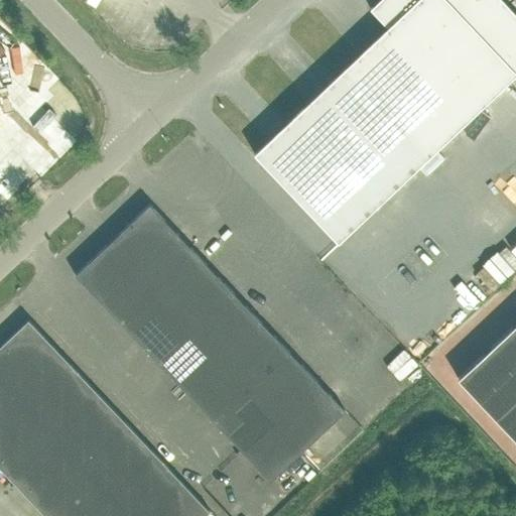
[(515,14),(502,0),(378,0),(370,9),(387,27),(254,153),(338,242),(515,75),(515,14)]
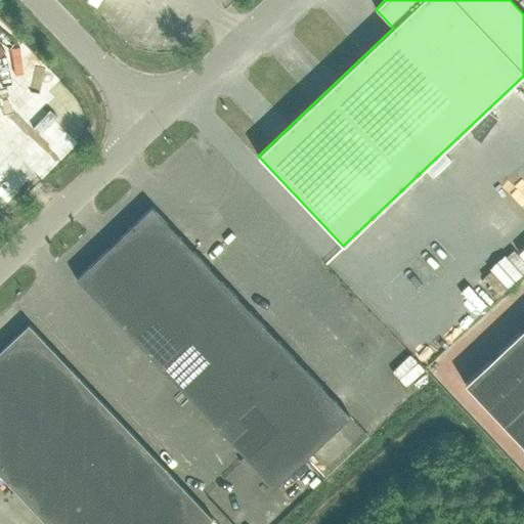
[(208,267),(151,208),(129,229),(158,259),(135,280),(163,310),(208,267)]
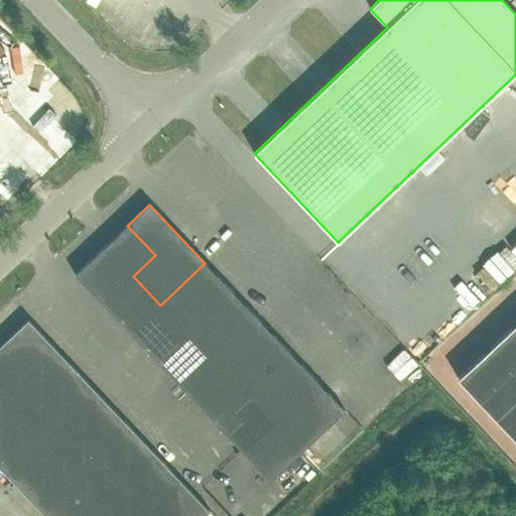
[(133,276),(155,255),(127,226),(75,275),(103,304),(133,276)]
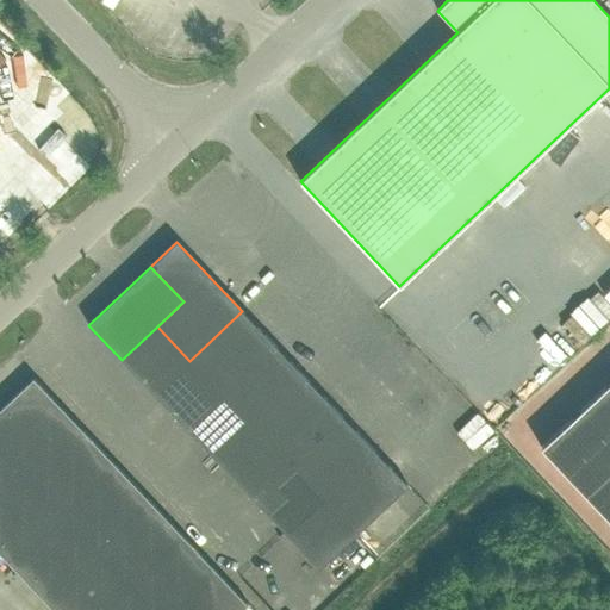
[(190,361),(223,396),(275,346),(242,311),(190,361)]
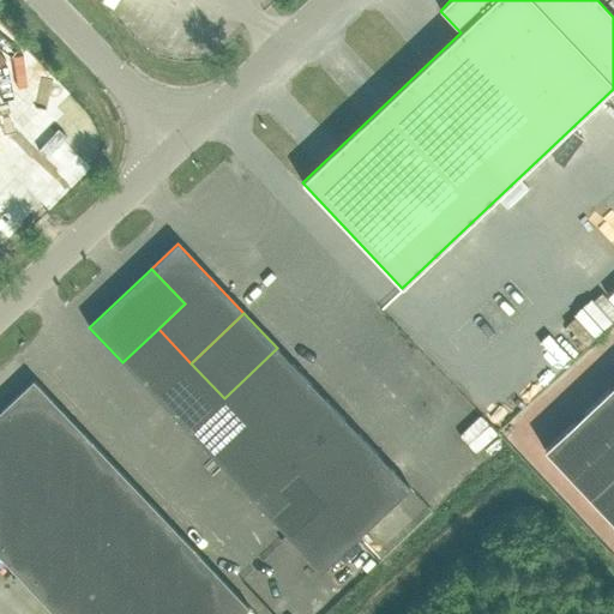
[(156,397),(191,363),(158,329),(122,362),(156,397)]
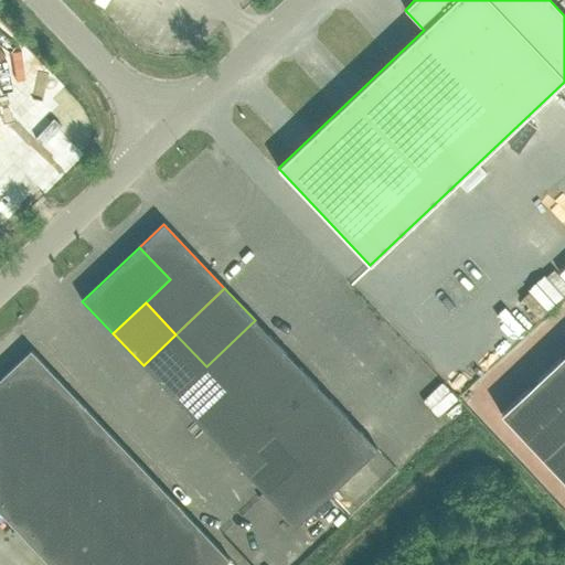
[(206,366),(236,398),(285,352),(255,320),(206,366)]
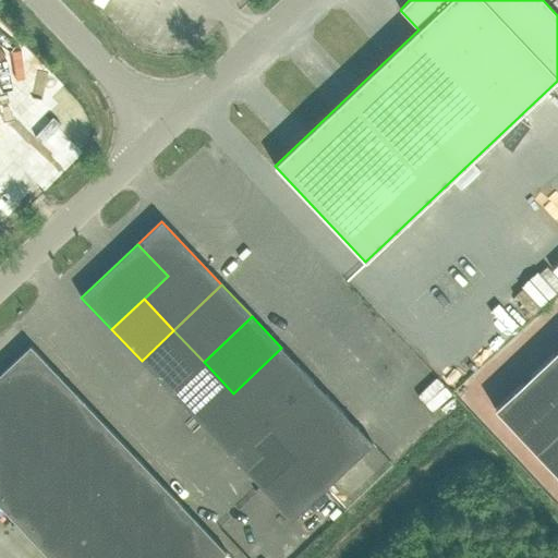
[(204,362),(173,330),(142,361),(171,392),(204,362)]
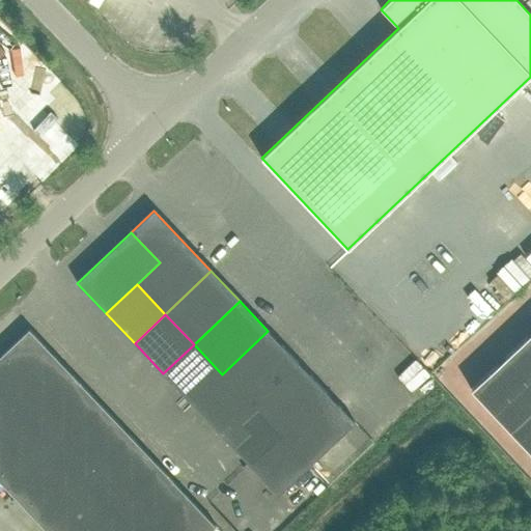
[(6,351),(34,381),(58,359),(29,329),(6,351)]
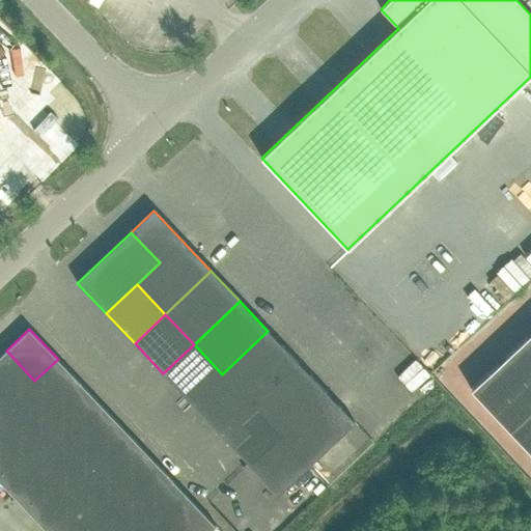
[(222,374),(251,404),(297,361),(268,331),(222,374)]
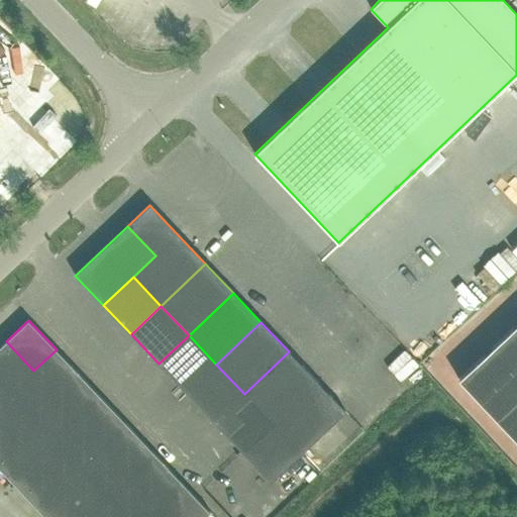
[(516,323),(458,379),(516,440),(516,323)]
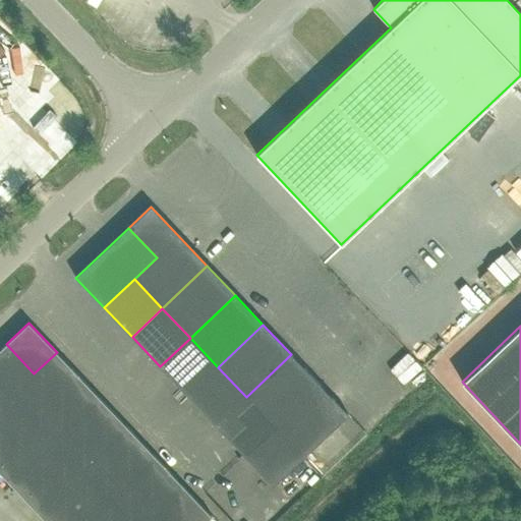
[(188,396),(218,367),(190,338),(160,366),(188,396)]
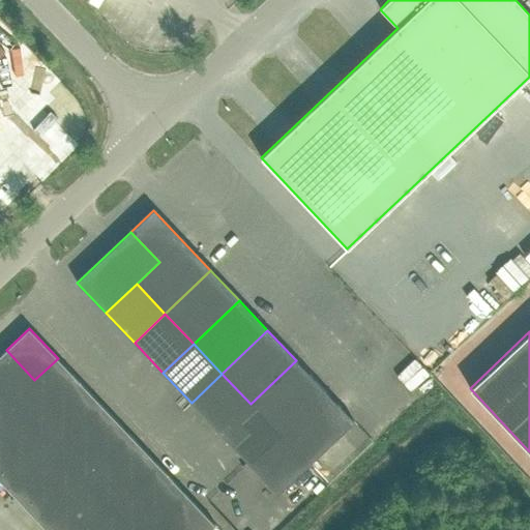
[(0,412),(34,380),(6,350),(0,354),(0,412)]
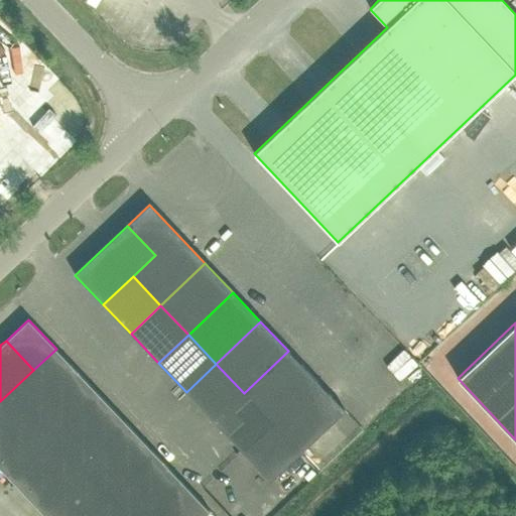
[(56,349),(33,370),(0,401),(0,464),(87,382),(56,349)]
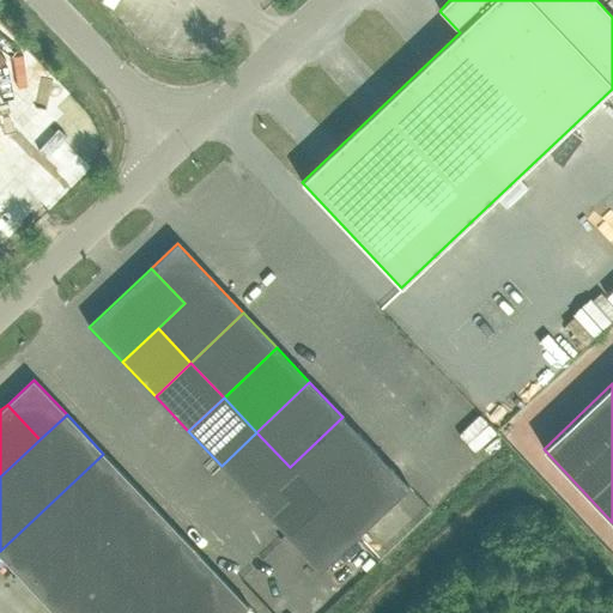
[(290,467),(322,502),(375,451),(343,417),(290,467)]
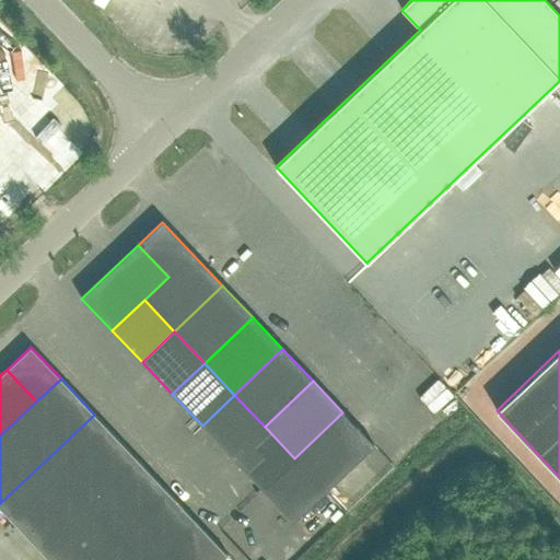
[(232,457),(265,427),(234,395),(202,426),(232,457)]
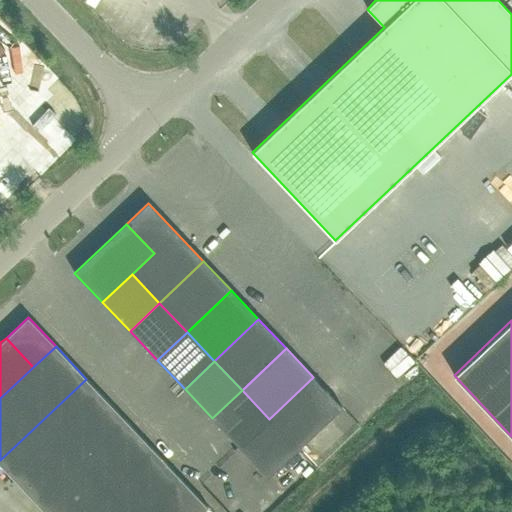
[(313,377),(269,419),(298,449),(342,407),(313,377)]
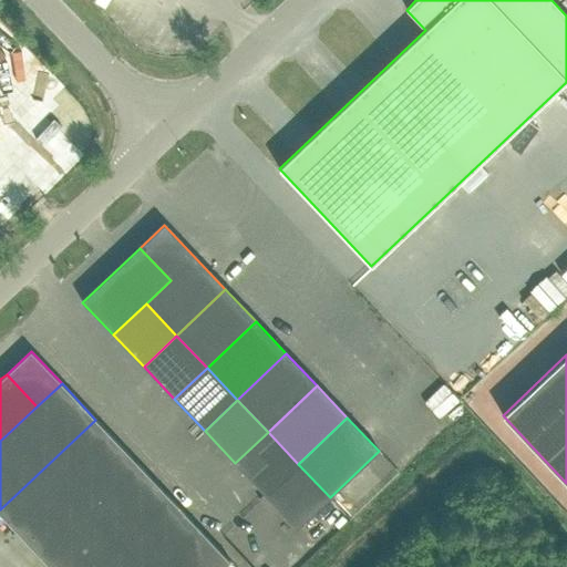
[(95,420),(0,509),(0,514),(31,548),(130,455),(95,420)]
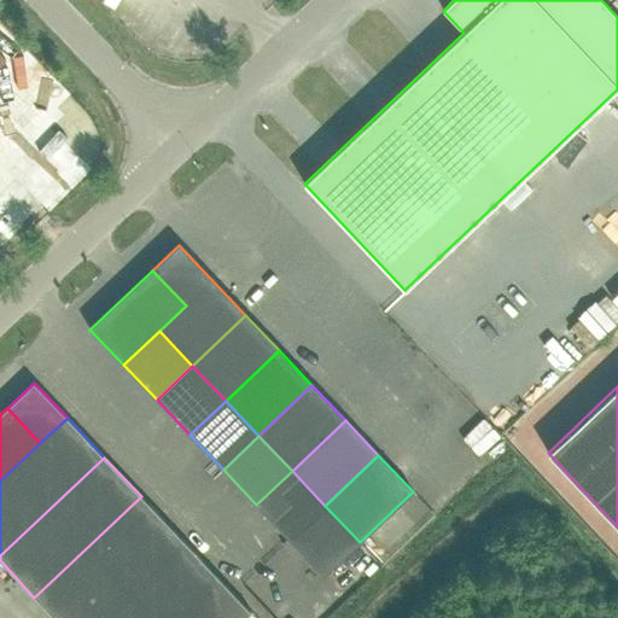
[(290,540),(325,506),(292,471),(256,505),(290,540)]
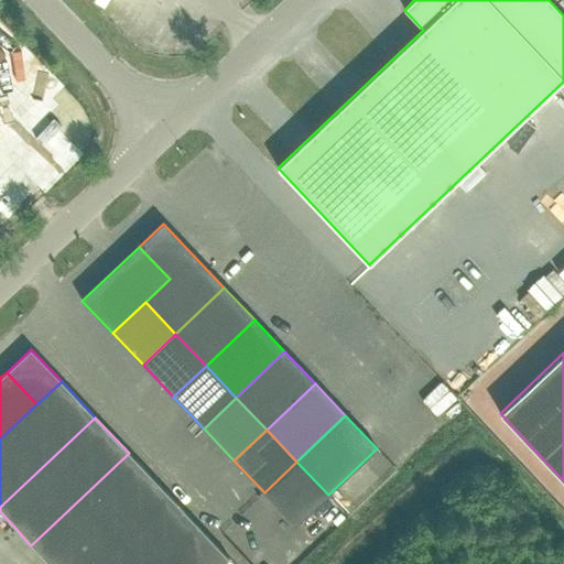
[(49,563),(80,563),(162,488),(129,453),(31,545),(49,563)]
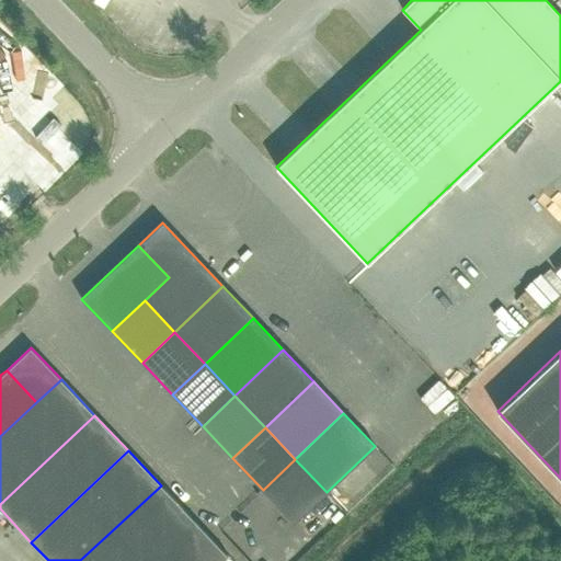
[(327,492),(295,459),(263,490),(294,523),(327,492)]
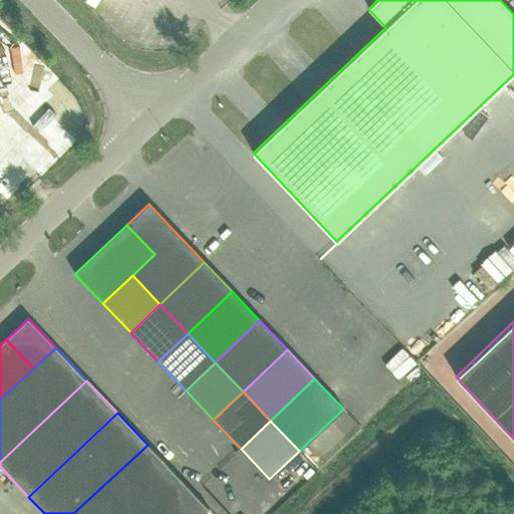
[(139,513),(178,477),(148,445),(73,513),(139,513)]
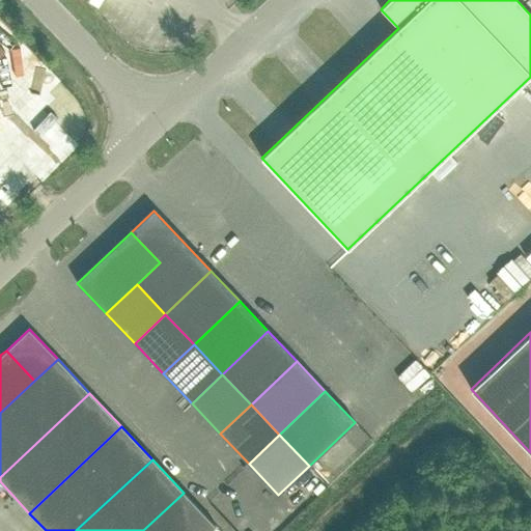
[(211,530),(216,526),(184,493),(143,530),(211,530)]
